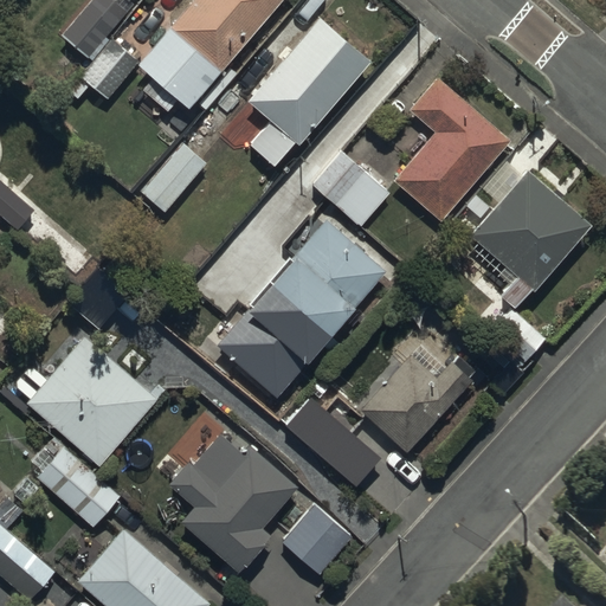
[(89,59),(124,15),(105,0),(91,0),(62,36),(66,40),(57,51),(76,66),(84,56),(89,59)]
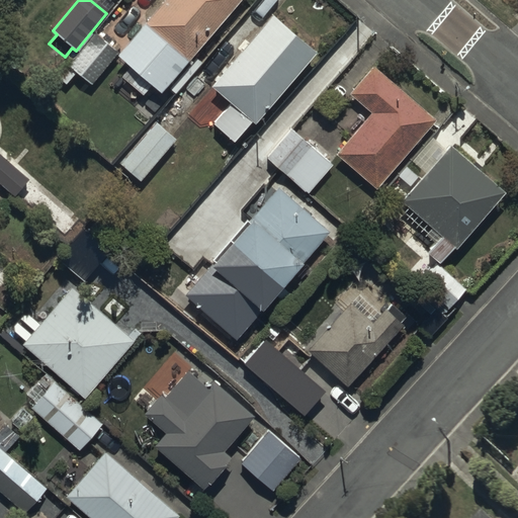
[(119,54),(117,57),(130,67),(120,78),(143,97),(153,86),(162,92),(241,0),(168,0),(147,25),(144,23),(119,54)]
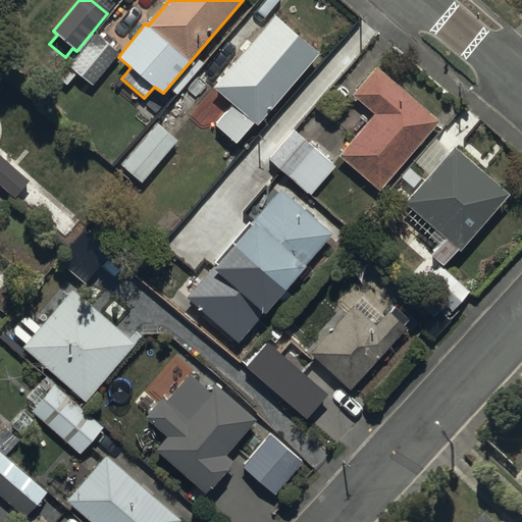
[(213,89),(231,103),(213,125),(238,145),(255,123),(257,125),(317,53),(273,17),(252,43),(247,39),(238,50),(243,54),(213,89)]
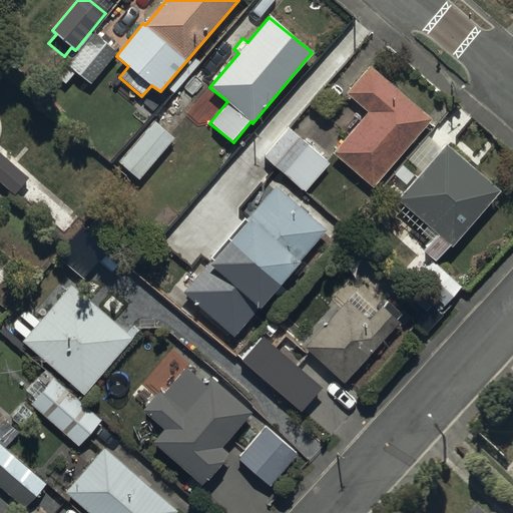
[(69,64),(93,83),(117,53),(93,34),(69,64)]
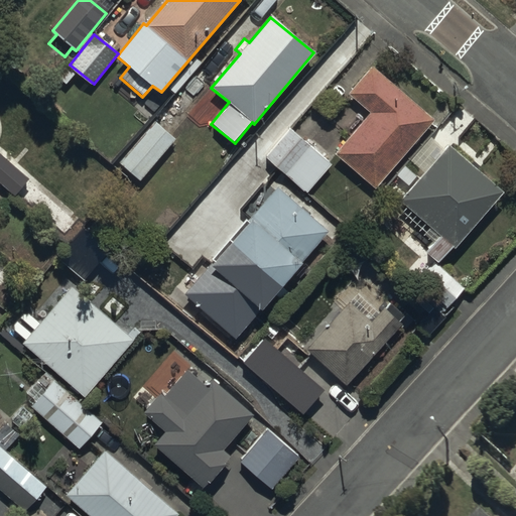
[(347,130),(351,133),(335,152),(375,187),(432,120),(370,66),(348,92),(370,112),(363,120),(359,117),(347,130)]
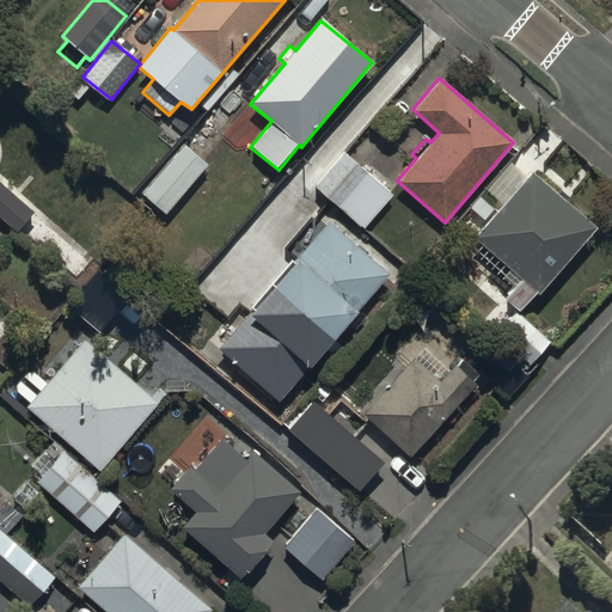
[(183,144),(140,191),(165,214),(208,166),(183,144)]
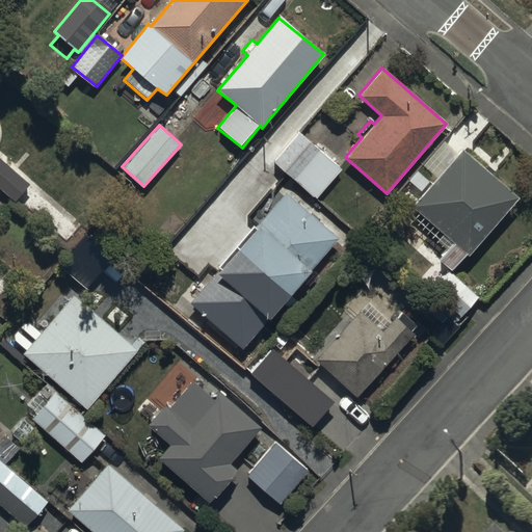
[(296,132),(271,161),(317,200),(341,170),(296,132)]
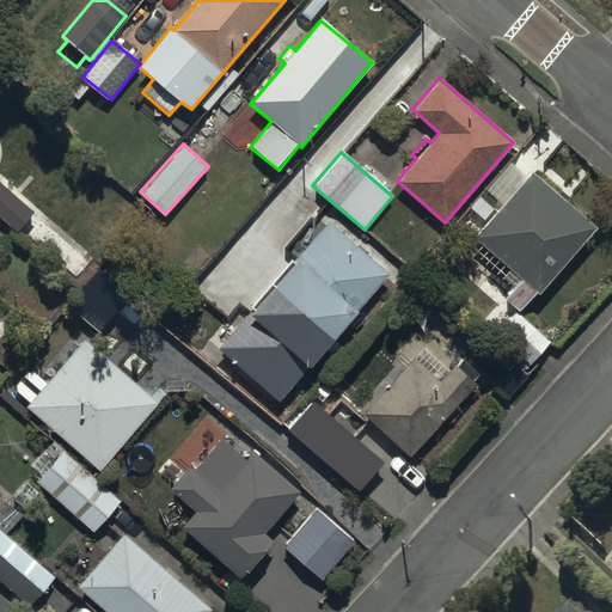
[(473,238),(524,281),(506,300),(519,312),(536,293),(539,295),(595,231),(530,173),(473,238)]
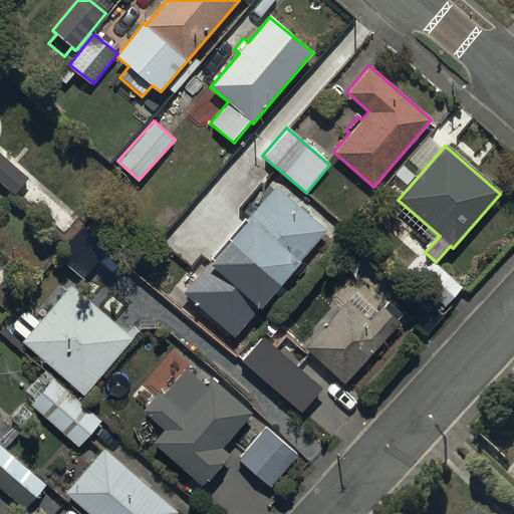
[(248,215),(300,261),(324,231),(271,187),(248,215)]
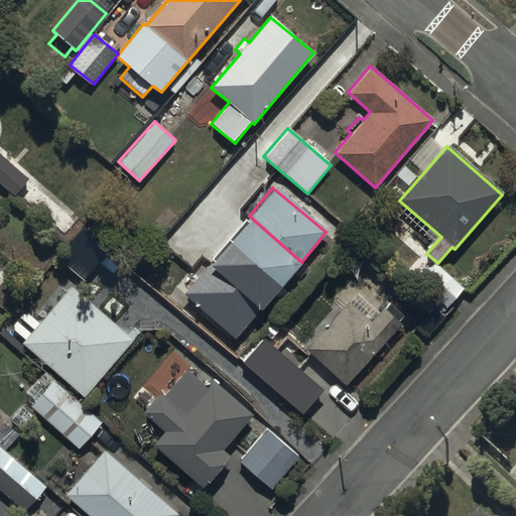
[(209,264),(261,310),(274,293),(283,300),(290,292),(281,285),(301,262),(249,216),(209,264)]
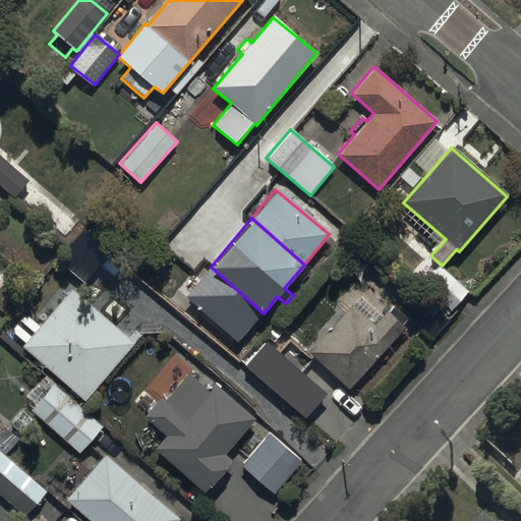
[(84,234),(59,261),(80,281),(106,254),(84,234)]
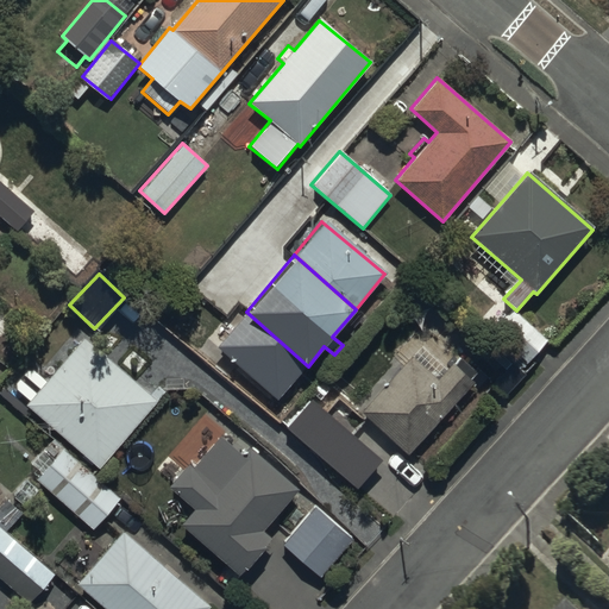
[(308,366),(246,312),(214,351),(277,403),(308,366)]
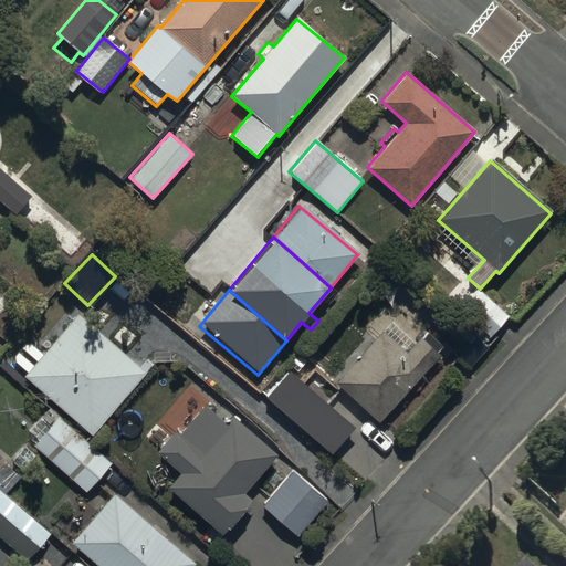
[(81,313),(25,375),(94,437),(149,375),(81,313)]
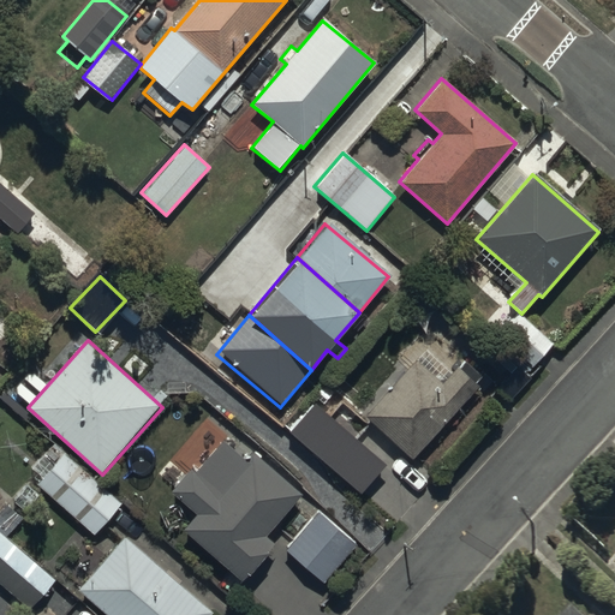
[(466,363),(461,369),(459,366),(441,387),(413,360),(364,415),(411,458),(478,386),(477,383),(482,378),(466,363)]
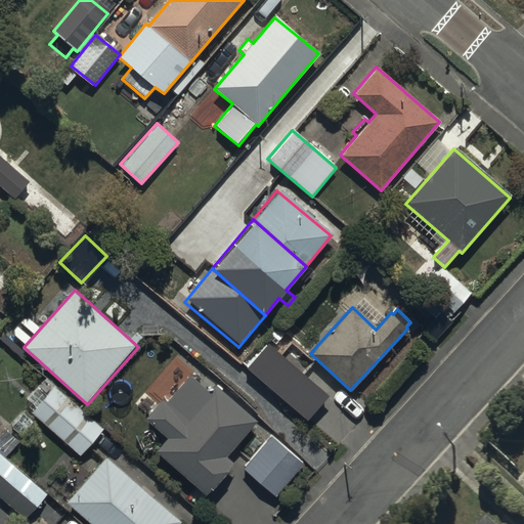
[(269,344),(248,367),(308,421),(330,396),(269,344)]
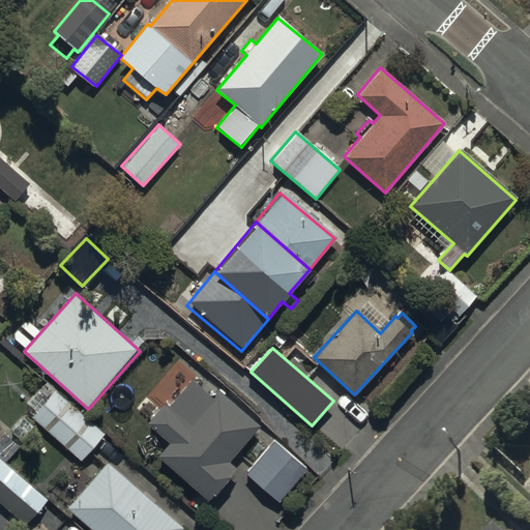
[(167,405),(149,423),(170,443),(156,455),(205,502),(238,468),(230,460),(261,428),(218,387),(210,396),(194,381),(169,407),(167,405)]
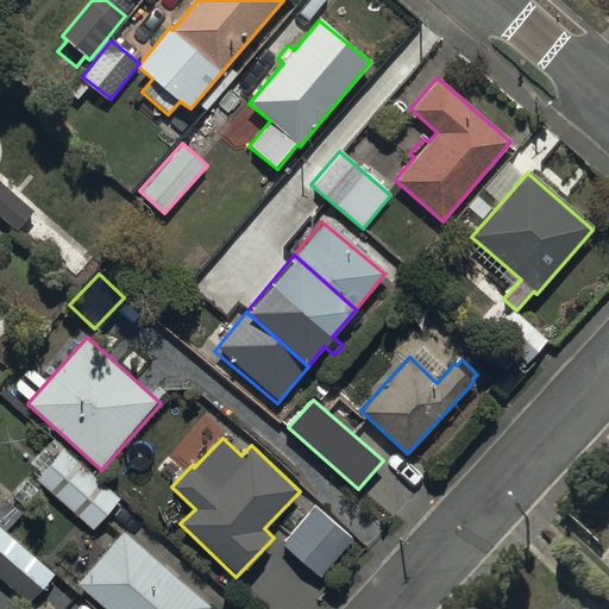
[(64,450),(38,478),(95,531),(121,502),(64,450)]
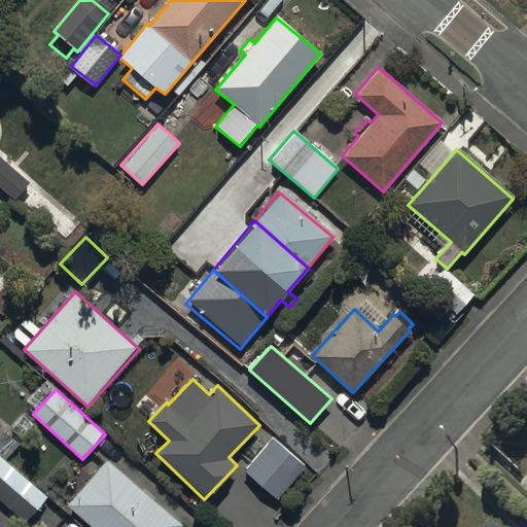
[(16,445),(2,432),(0,433),(0,501),(28,525),(48,499),(3,461),(16,445)]
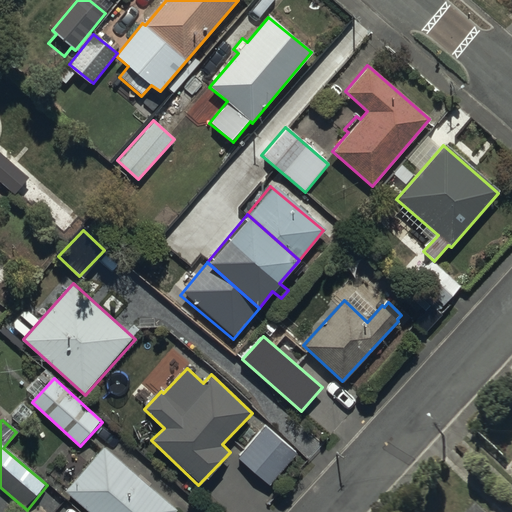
[(262,427),(237,458),(271,485),(296,454),(262,427)]
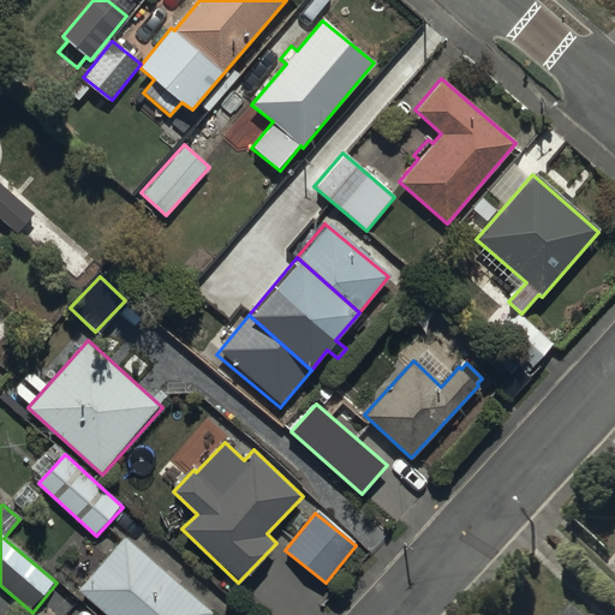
[(212,614),(120,538),(76,590),(106,614),(212,614)]
